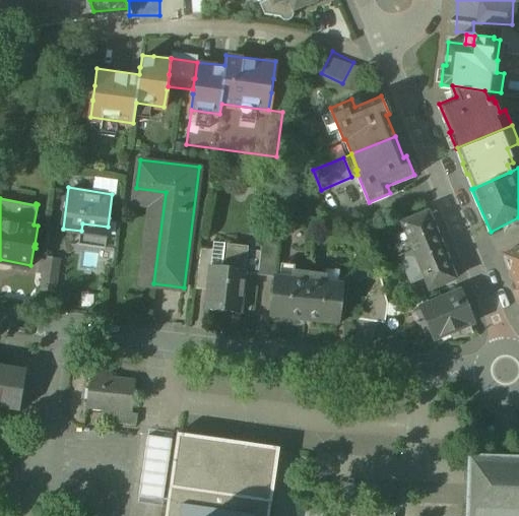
[(429,209),(402,220),(412,245),(398,251),(404,264),(419,258),(418,256),(444,246),(429,209)]
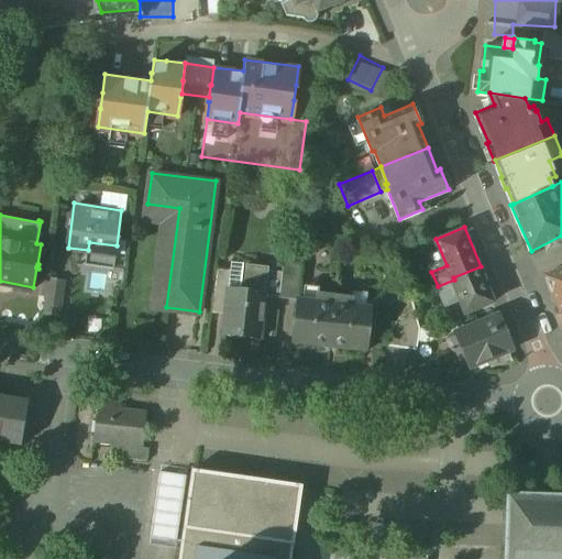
[(297,262),(285,261),(284,270),(281,295),(293,297),(297,262)]
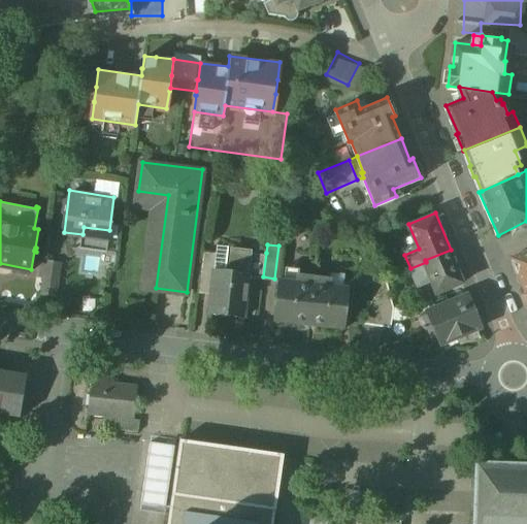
[(232,247),(229,269),(217,267),(215,267),(212,284),(210,310),(245,315),(251,275),(253,252),(254,249),(232,247)]
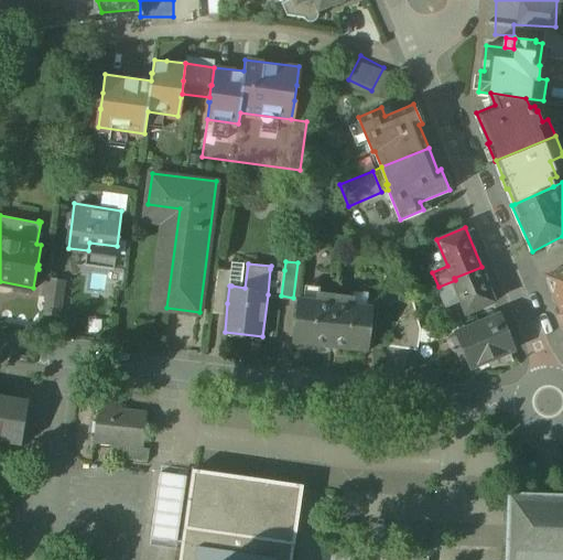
[(562,266),(545,273),(548,278),(547,278),(552,291),(552,290),(562,312),(562,266)]
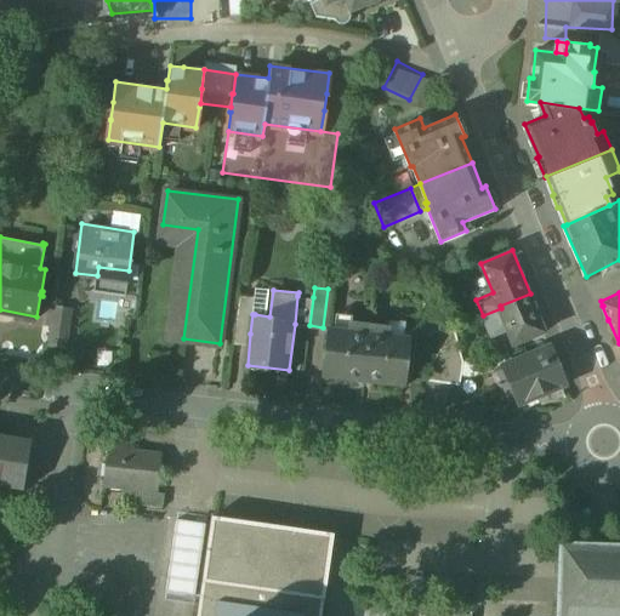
[(257,296),(242,294),(235,332),(250,334),(252,314),(255,314),(257,296)]
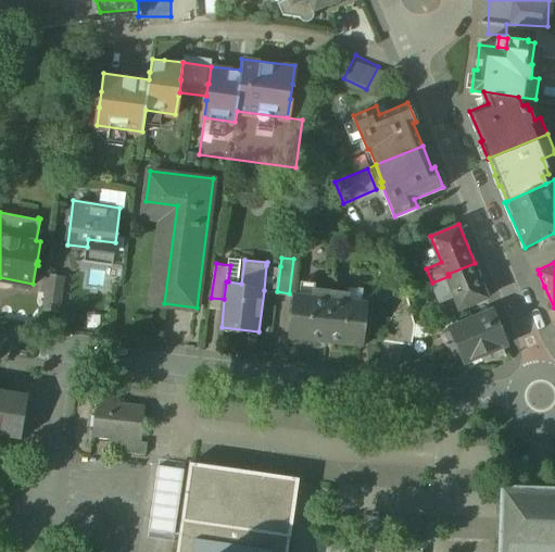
[(475,263),(448,274),(449,276),(432,283),(440,301),(455,295),(459,308),(488,296),(475,263)]
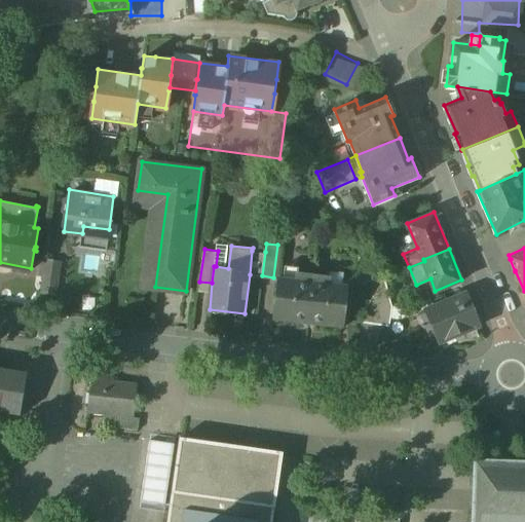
[(265,252),(252,251),(250,274),(262,275),(265,252)]
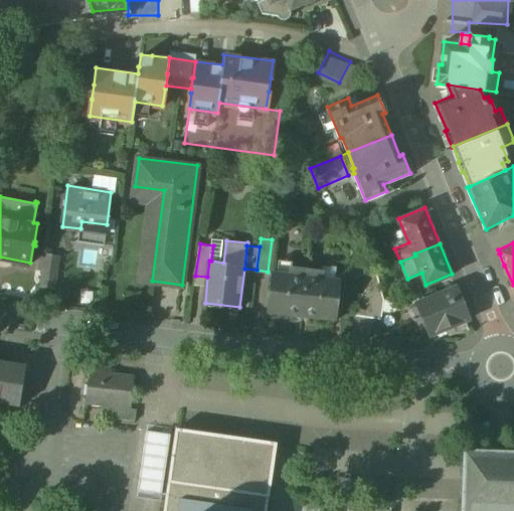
[(59,254),(45,252),(41,285),(54,287),(59,254)]
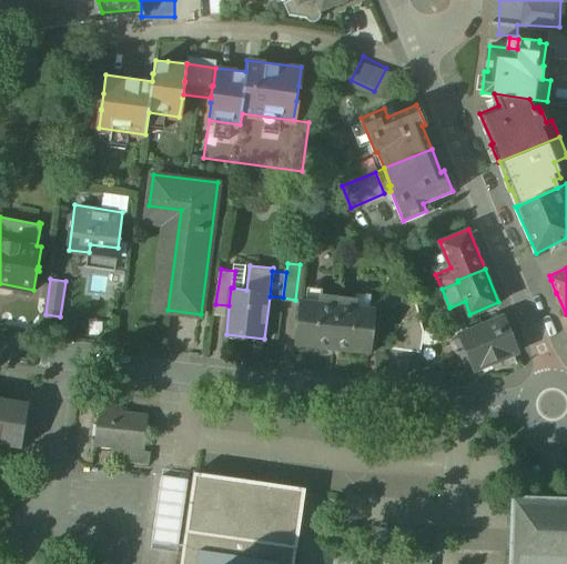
[(424,330),(413,289),(403,289),(403,329),(424,330)]
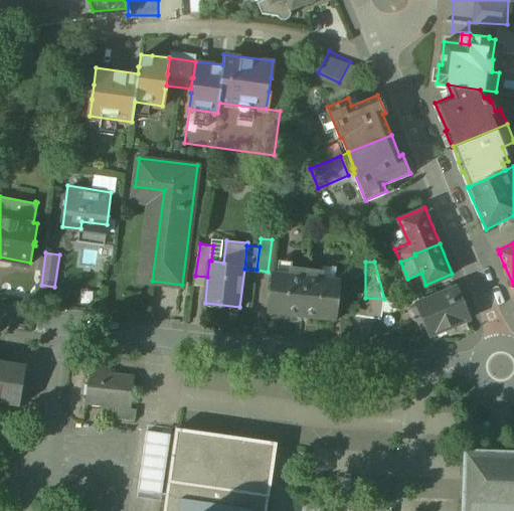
[(290,273),(273,271),(268,312),(301,315),(307,268),(291,266),(290,273)]
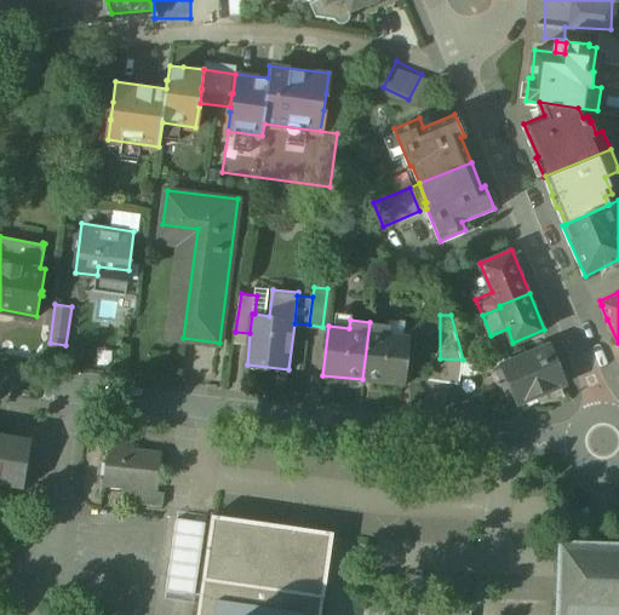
[(389,325),(370,322),(362,379),(403,384),(410,335),(389,333),(389,325)]
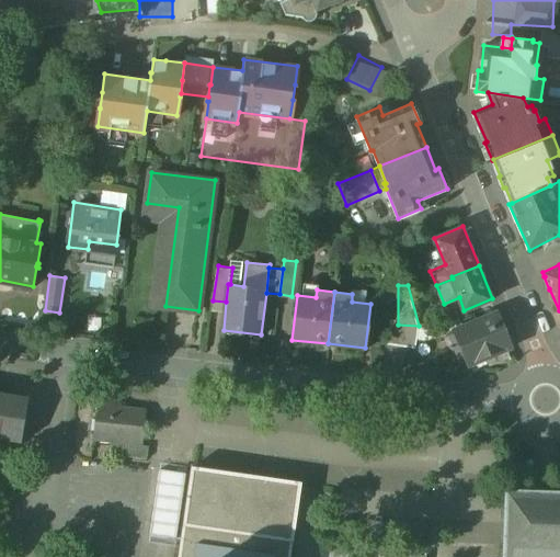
[(493,313),(458,327),(471,359),(483,354),(488,364),(493,362),(493,363),(504,357),(500,347),(506,344),(493,313)]
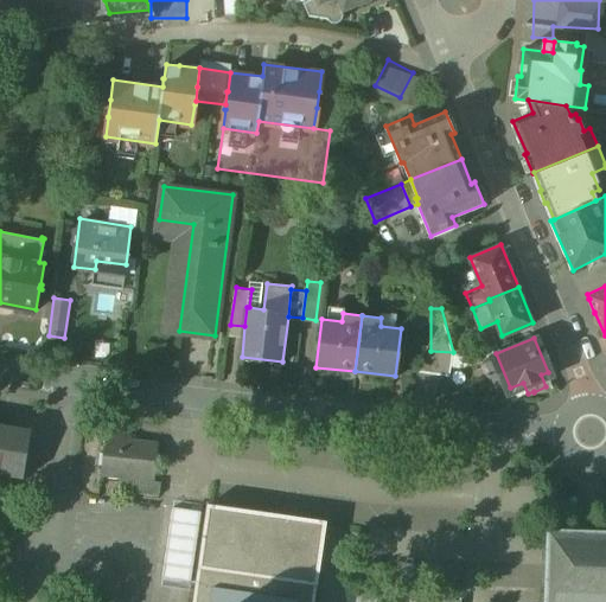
[(0,422),(0,473),(21,478),(27,427),(0,422)]
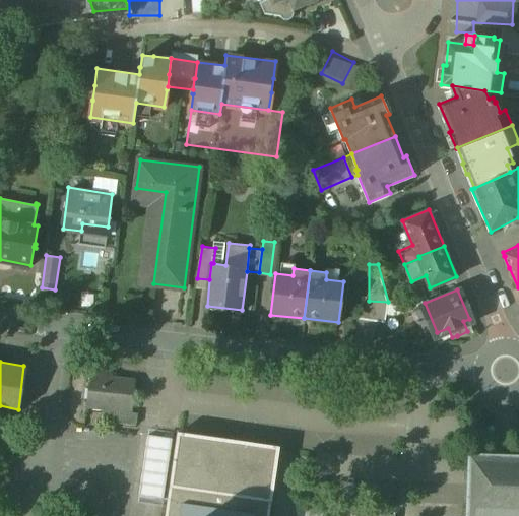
[(114,371),(90,368),(87,386),(85,386),(84,395),(86,396),(85,405),(115,408),(132,410),(136,379),(113,377),(114,371)]
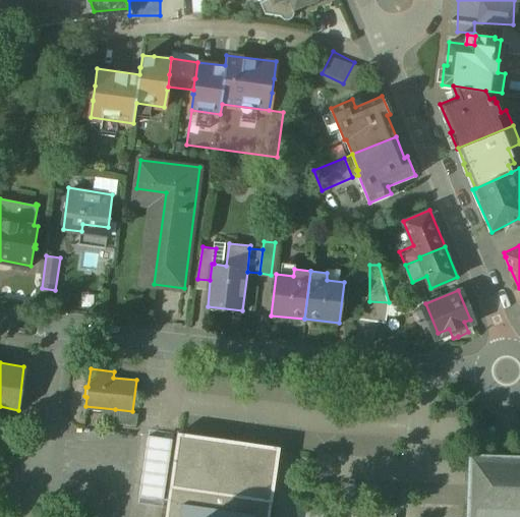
[(132,411),(115,409),(114,421),(137,424),(138,412),(132,411)]
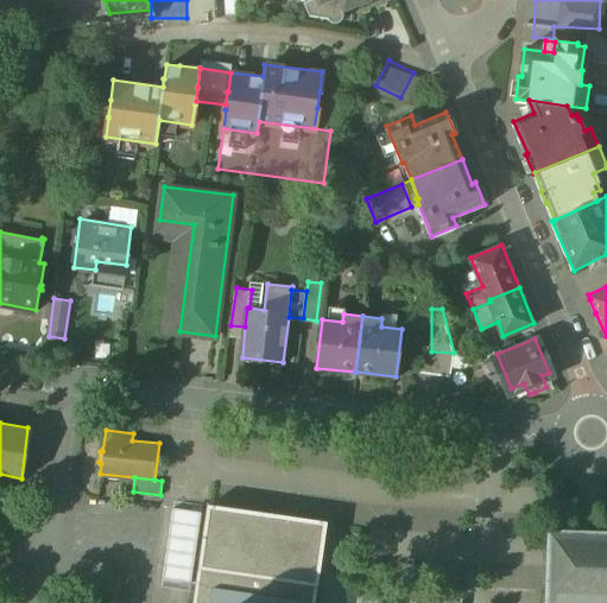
[(324,522),(207,505),(198,565),(316,582),(324,522)]
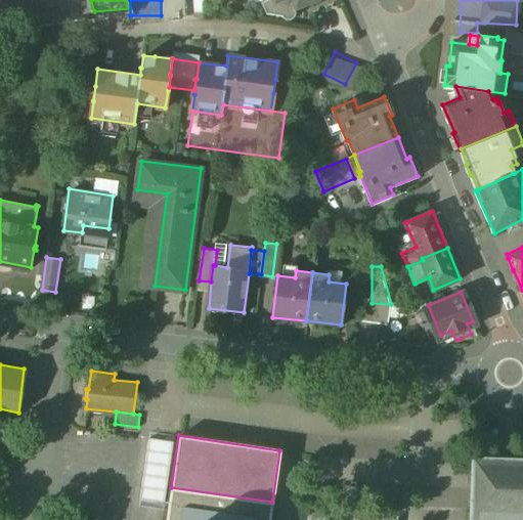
[(522,460),(471,459),(469,519),(522,519),(522,460)]
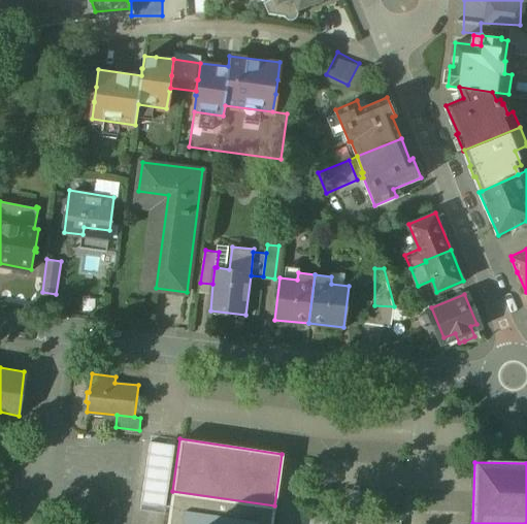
[(271,523),(274,505),(172,491),(167,523),(271,523)]
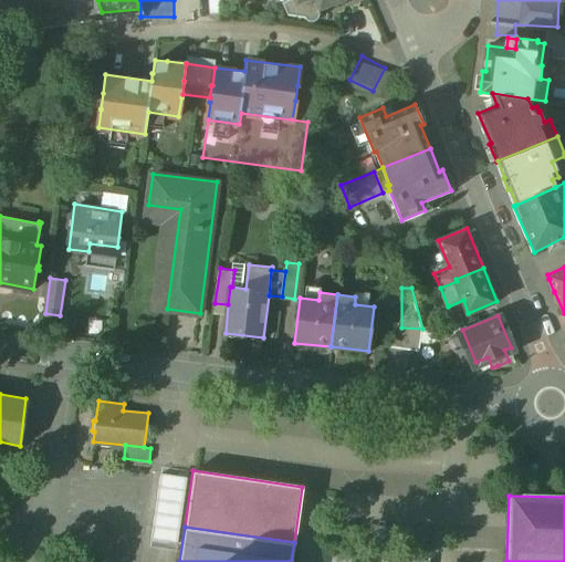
[(433,561),(433,554),(377,552),(376,561),(433,561)]
